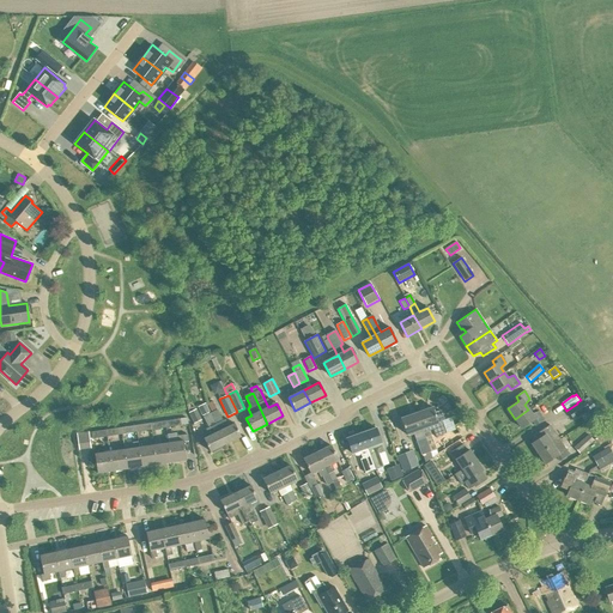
[(583,400),(566,411),(572,420),(589,410),(583,400)]
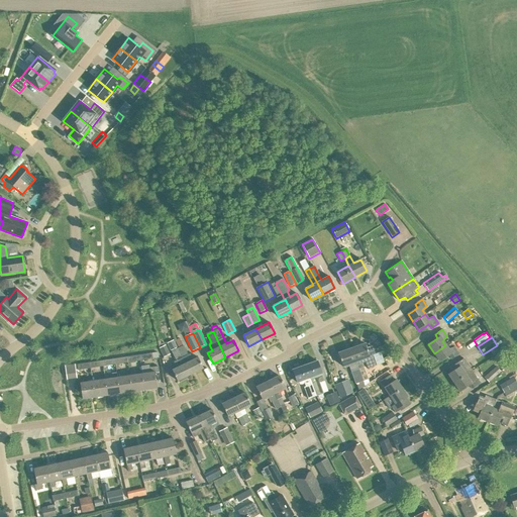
[(179,348),(178,348),(190,375),(203,369),(198,357),(193,359),(190,354),(188,355),(183,345),(180,338),(175,340),(179,348)]
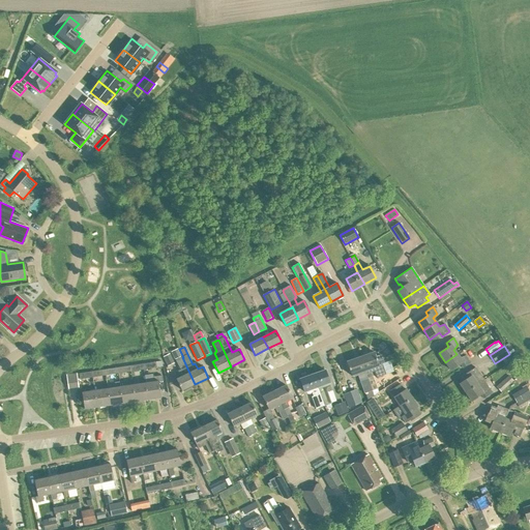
[(178,349),(172,352),(175,359),(182,356),(178,349)]
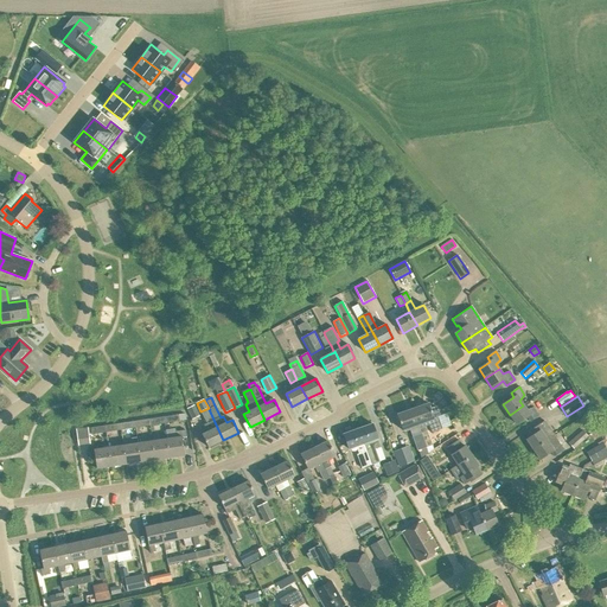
[(428,403),(413,409),(417,425),(421,433),(427,432),(426,427),(428,426),(432,433),(451,426),(446,414),(440,416),(439,410),(432,413),(428,403)]
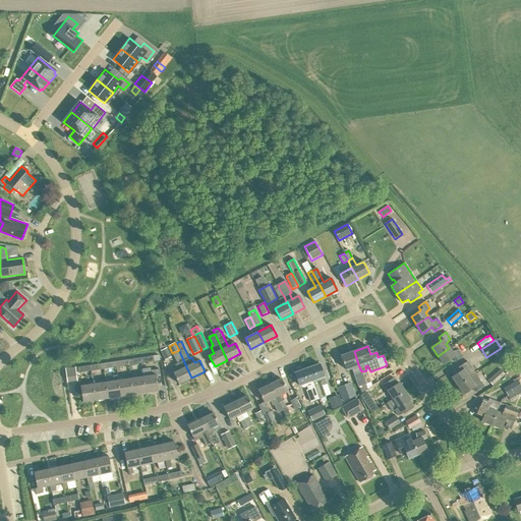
[(167,348),(161,351),(165,360),(172,357),(167,348)]
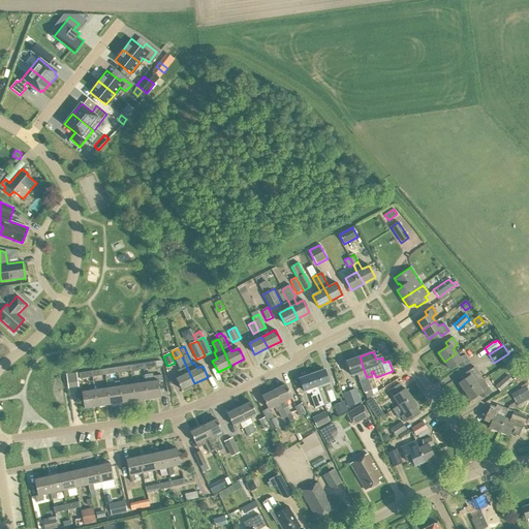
[(456,353),(444,362),(449,370),(460,364),(462,368),(469,363),(465,355),(459,358),(456,353)]
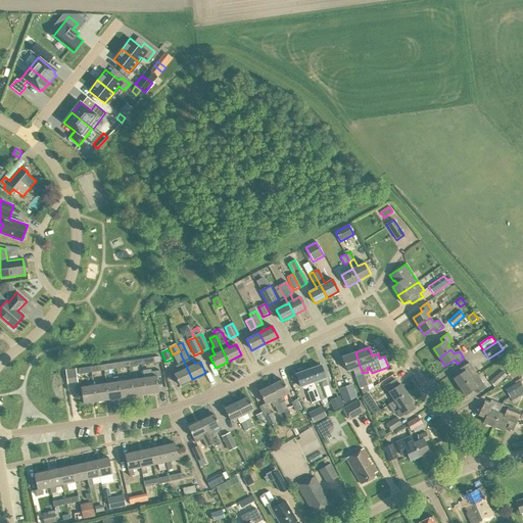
[(180,352),(174,355),(178,365),(175,367),(178,372),(174,374),(179,385),(192,379),(180,352)]
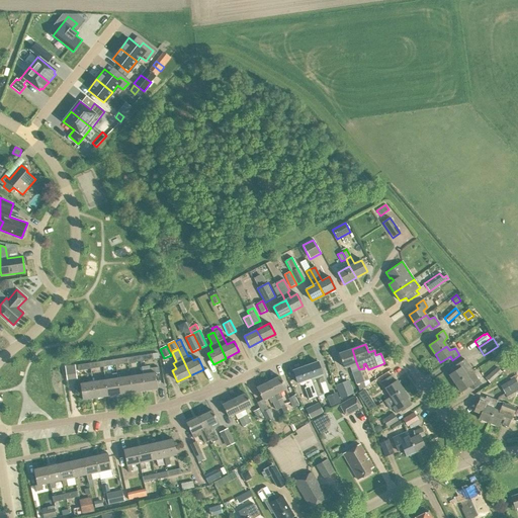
[(352,349),(339,354),(343,367),(349,365),(351,372),(354,371),(359,369),(356,362),(352,349)]
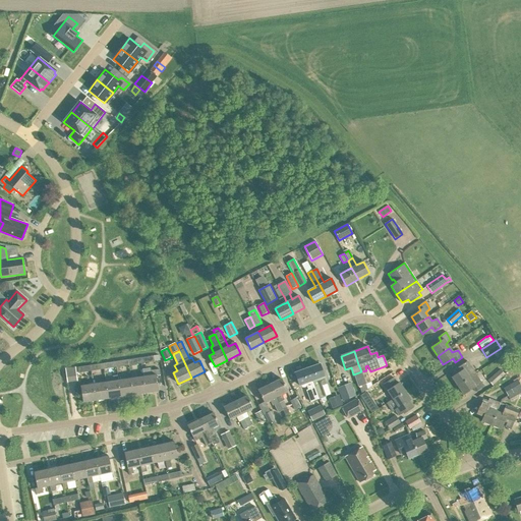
[(452,378),(457,386),(469,378),(475,373),(467,361),(466,362),(455,369),(458,373),(452,378)]
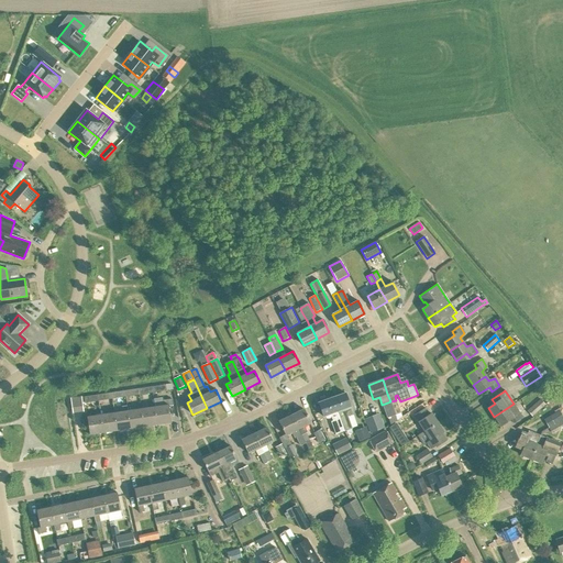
[(345,393),(332,398),(337,411),(340,420),(342,428),(344,431),(352,428),(348,416),(351,415),(352,414),(350,407),(345,393)]
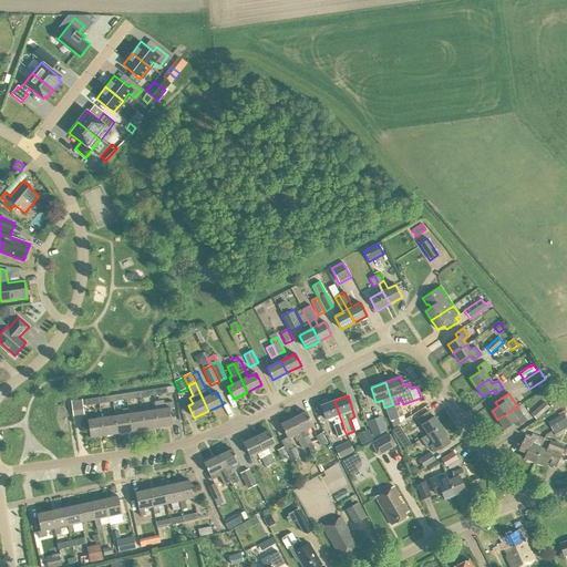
[(544,402),(531,414),(536,420),(549,408),(549,409),(556,403),(550,398),(545,403),(544,402)]
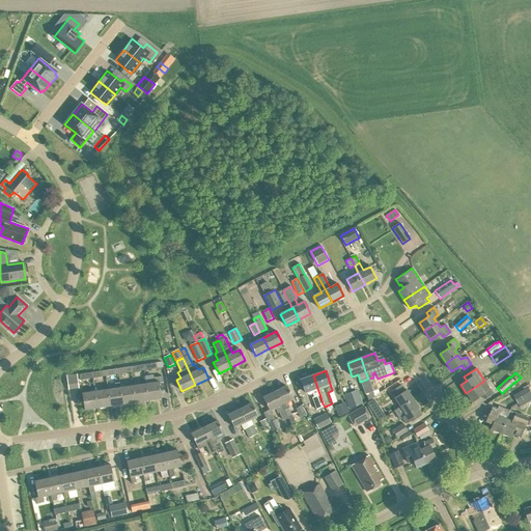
[(77,374),(66,375),(68,390),(79,389),(77,374)]
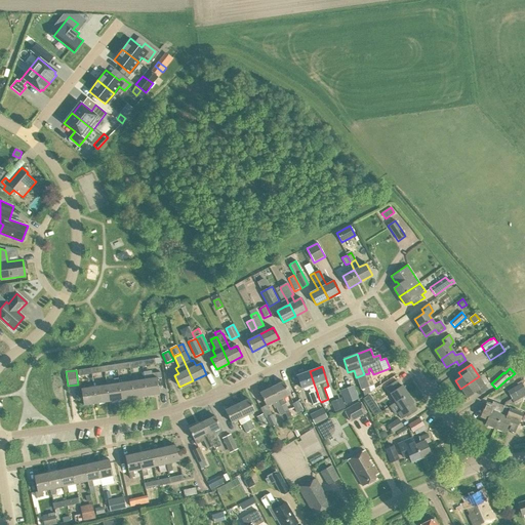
[(314,384),(310,371),(296,375),(301,389),(308,387),(310,393),(309,393),(312,405),(321,402),(319,399),(317,392),(314,384)]
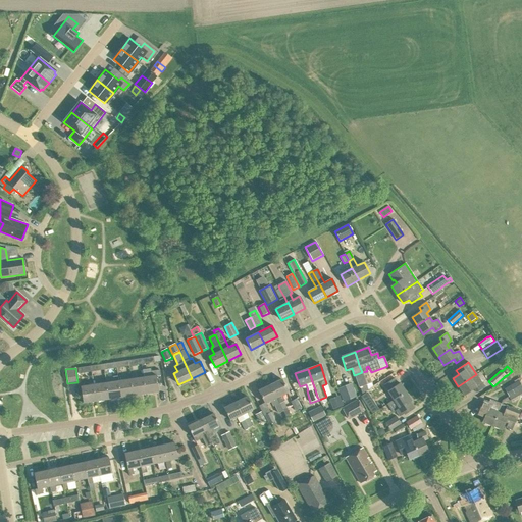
[(151,376),(144,377),(146,394),(159,392),(157,375),(160,375),(159,370),(150,371),(151,376)]
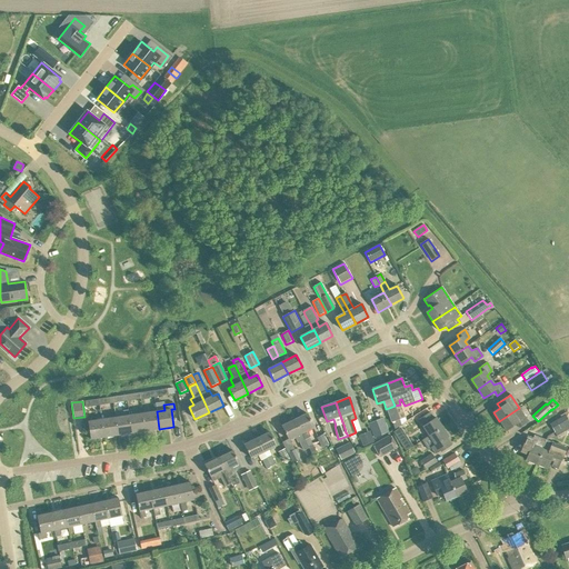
[(395,406),(389,408),(391,413),(391,415),(402,410),(400,405),(395,406)]
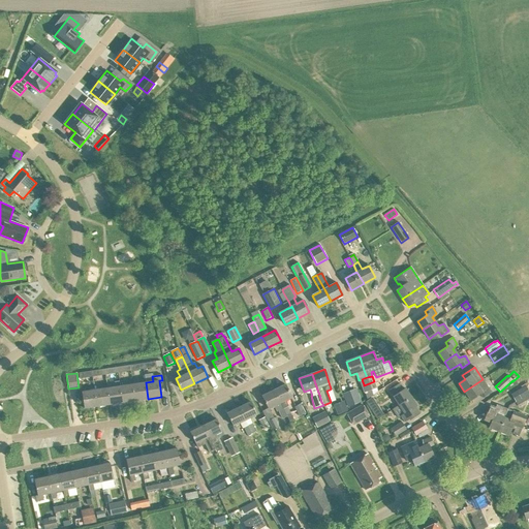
[(476,383),(464,392),(470,401),(479,394),(483,398),(492,392),(483,379),(476,383)]
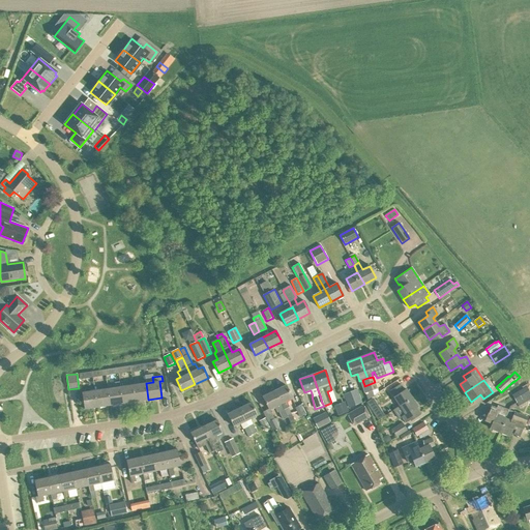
[(375,382),(364,386),(367,392),(372,390),(377,388),(375,382)]
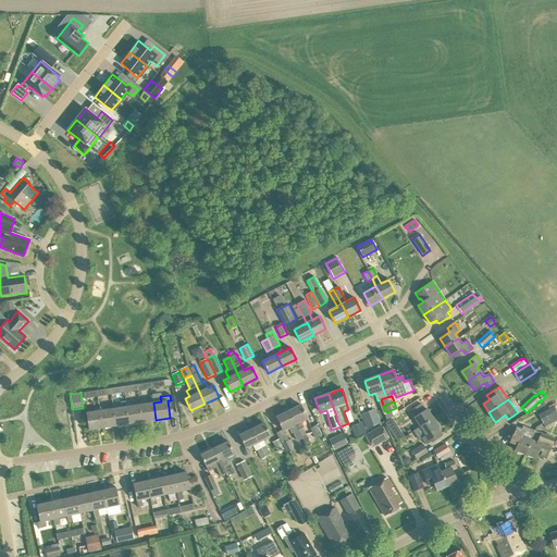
[(153,403),(139,405),(143,422),(156,420),(153,403)]
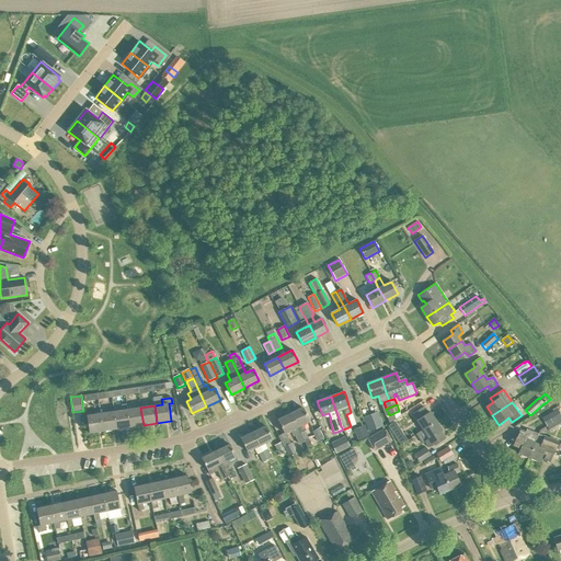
[(416,421),(423,430),(435,422),(430,412),(427,413),(424,407),(413,413),(418,420),(416,421)]
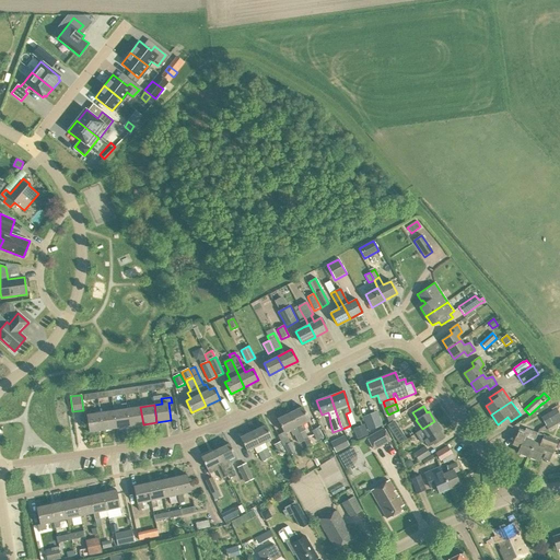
[(129,427),(143,424),(140,407),(127,409),(129,427)]
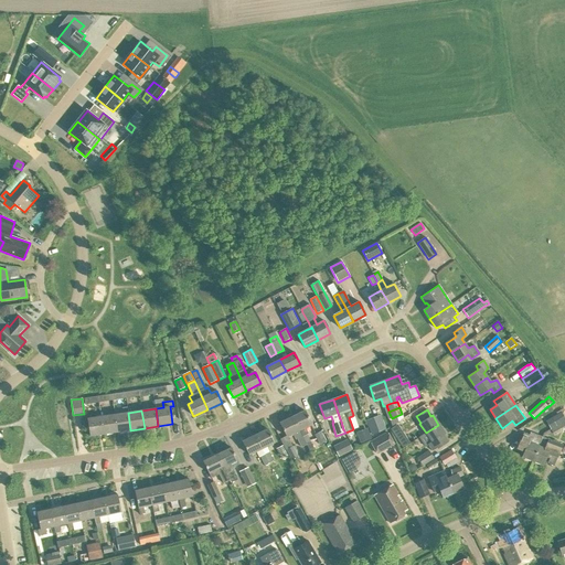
[(307,434),(304,427),(311,424),(305,411),(292,417),(299,430),(306,445),(310,452),(312,459),(319,456),(317,454),(316,454),(315,451),(315,450),(306,434),(307,434)]
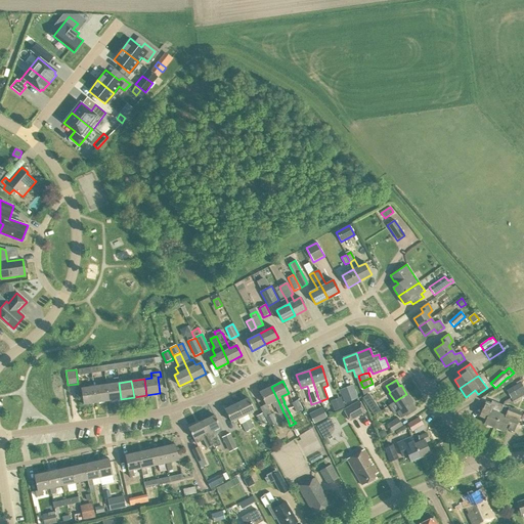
[(512,387),(516,395),(523,390),(523,388),(520,382),(512,387)]
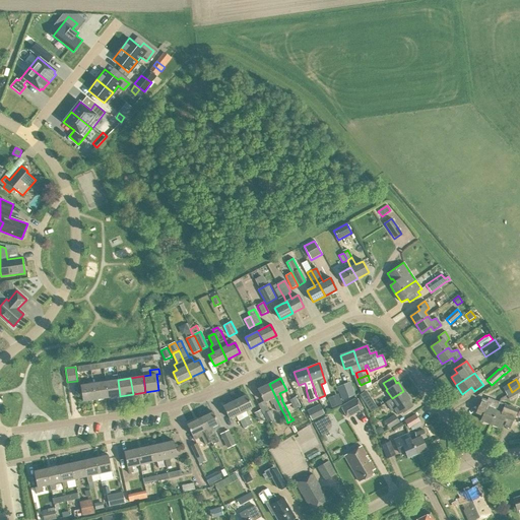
[(108,398),(120,396),(118,380),(106,382),(108,398)]
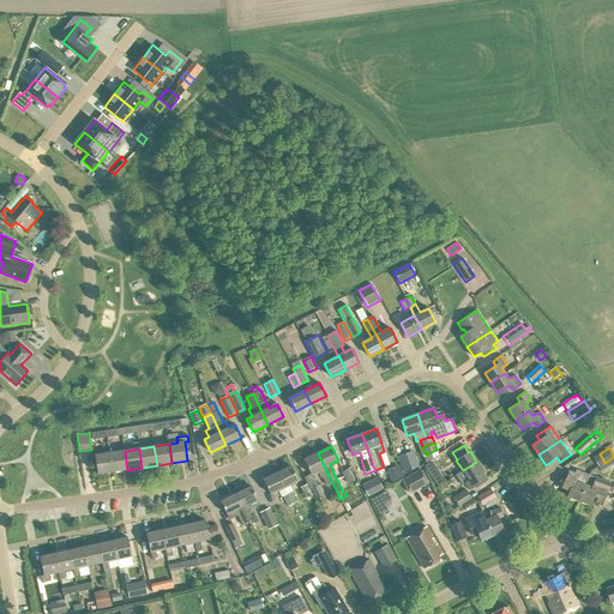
[(125,451),(110,452),(113,473),(127,470),(125,451)]
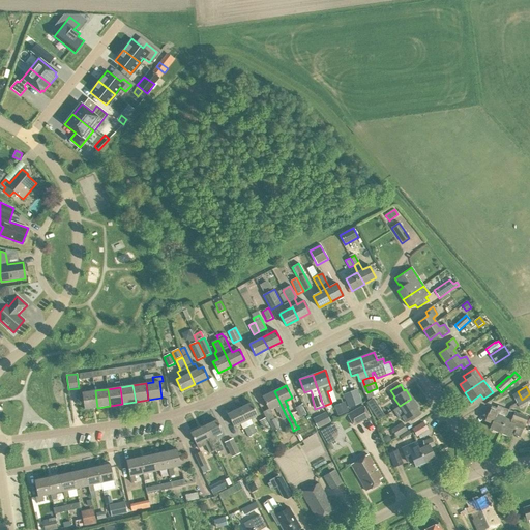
[(97,408),(95,390),(82,392),(84,409),(97,408)]
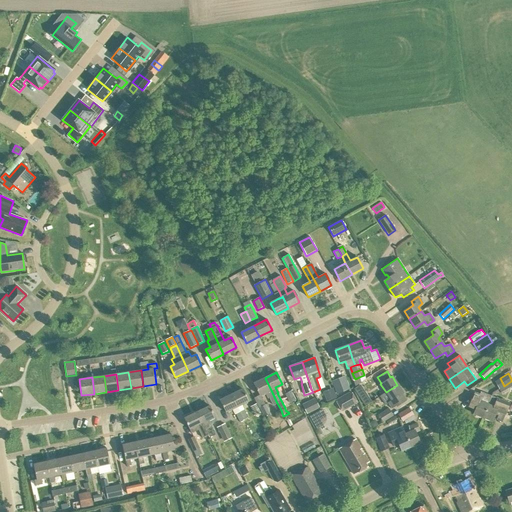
[(277,403),(271,390),(265,378),(253,384),(259,395),(267,392),(269,397),(273,405),(277,403)]
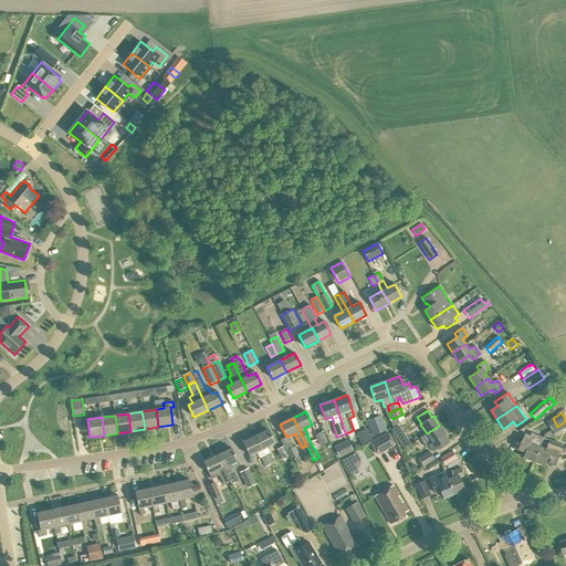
[(371,436),(379,432),(376,427),(374,419),(366,421),(371,436)]
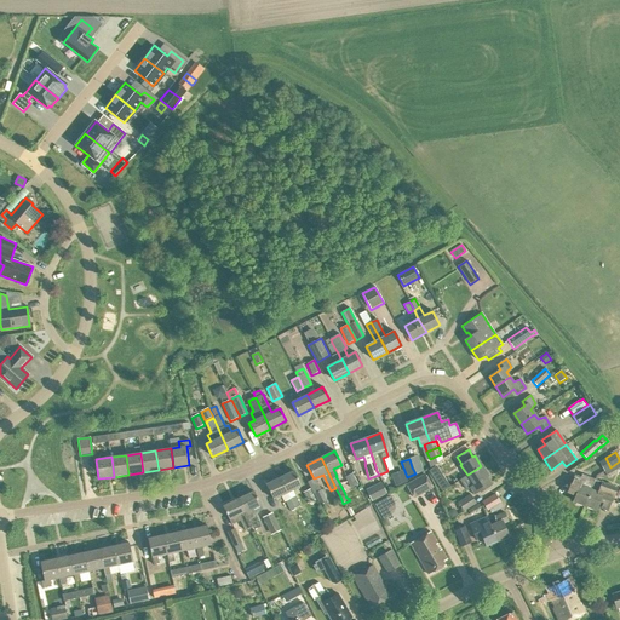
[(619,463),(604,471),(607,477),(619,470),(619,463)]
